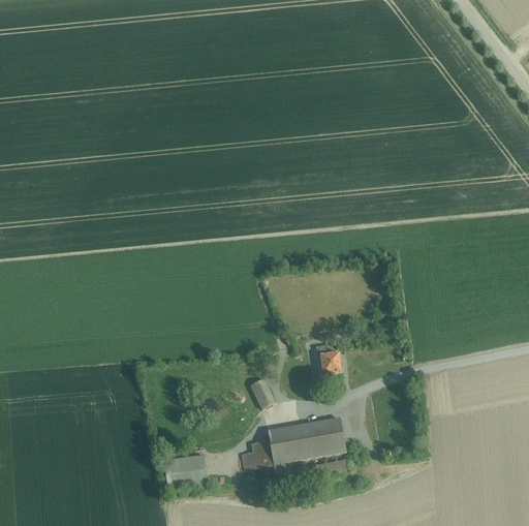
[(373,334),(372,326),(362,327),(363,335),(373,334)]
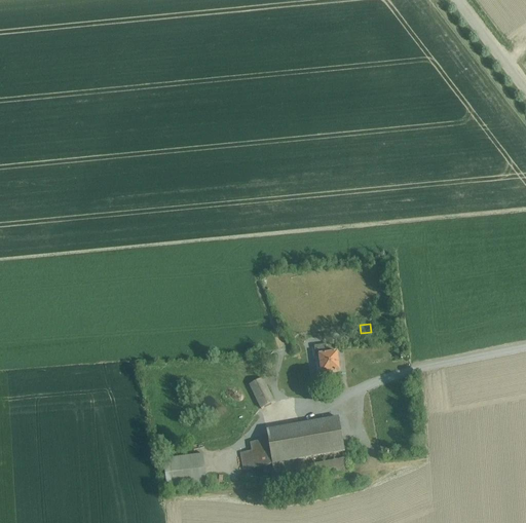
[(292,336),(287,338),(292,351),(296,350),(292,336)]
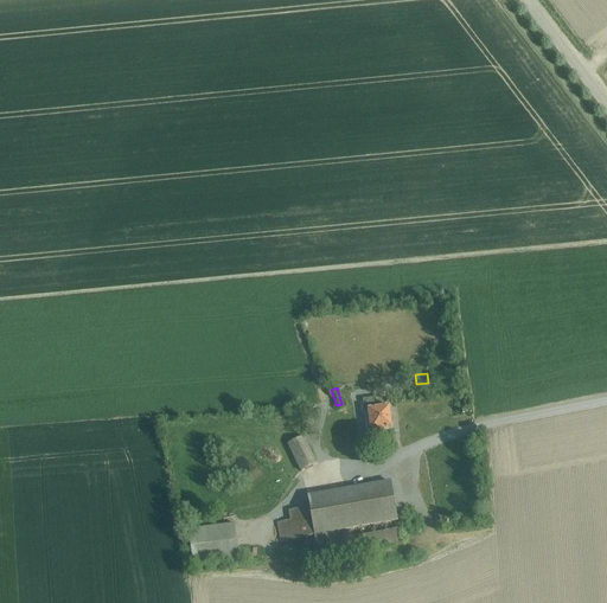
[(376,395),(363,397),(364,408),(368,406),(370,429),(391,427),(389,404),(377,405),(376,395)]
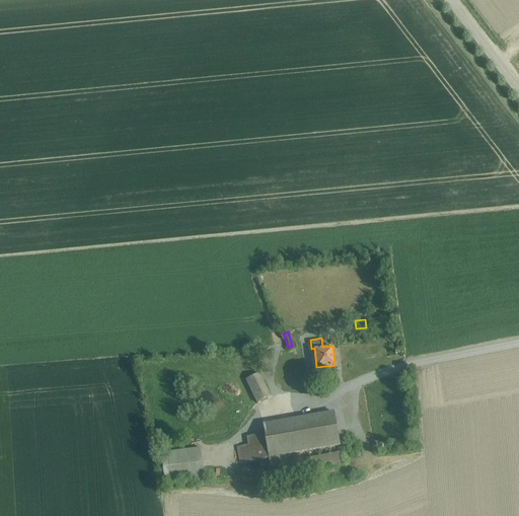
[(258,371),(245,377),(257,401),(270,395),(258,371)]
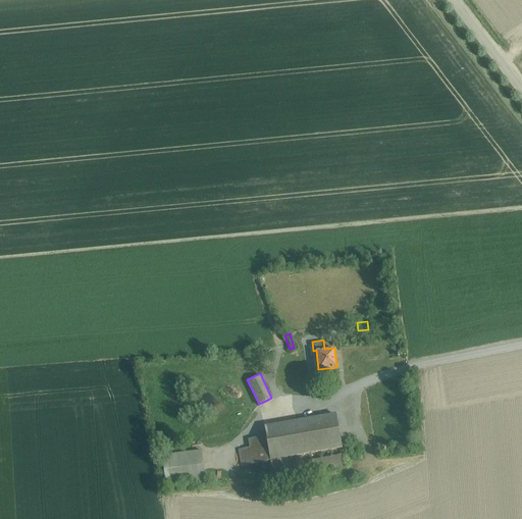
[(344,466),(334,412),(297,419),(296,416),(289,417),(289,420),(264,424),(266,434),(248,437),(249,445),(238,447),(241,463),(270,458),(273,479),(344,466)]
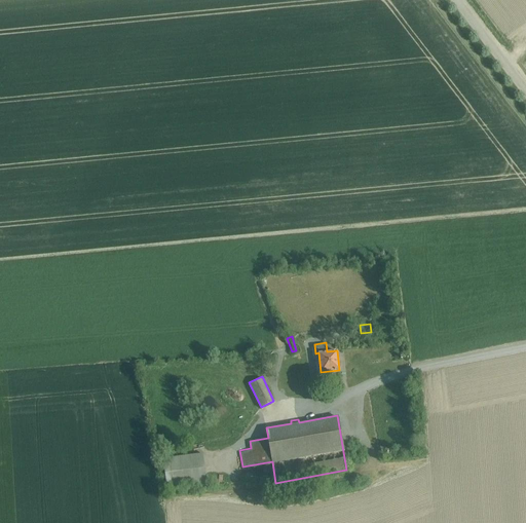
[(162,456),(166,487),(207,482),(203,451),(162,456)]
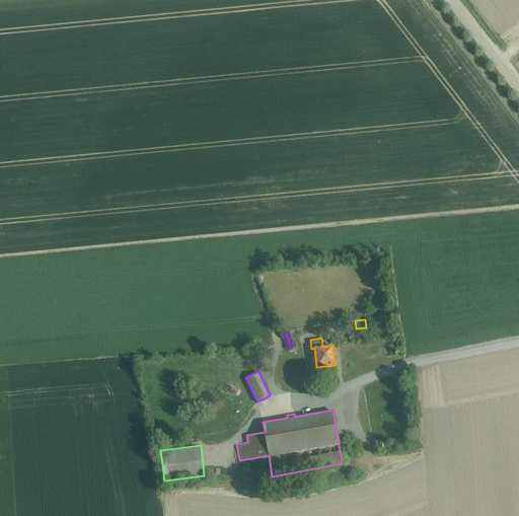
All buildings are outlined.
